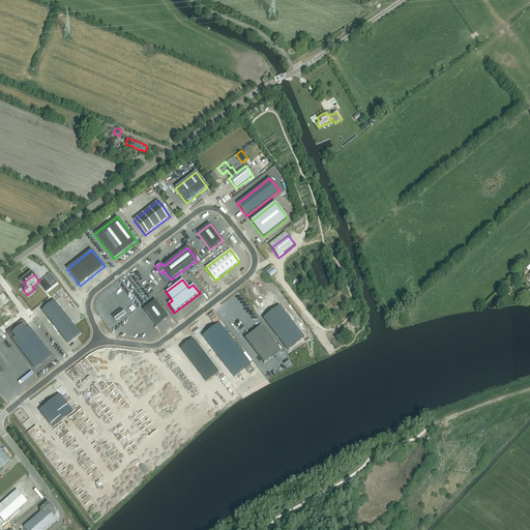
[(45,281),(39,285),(47,293),(51,289),(45,281)]
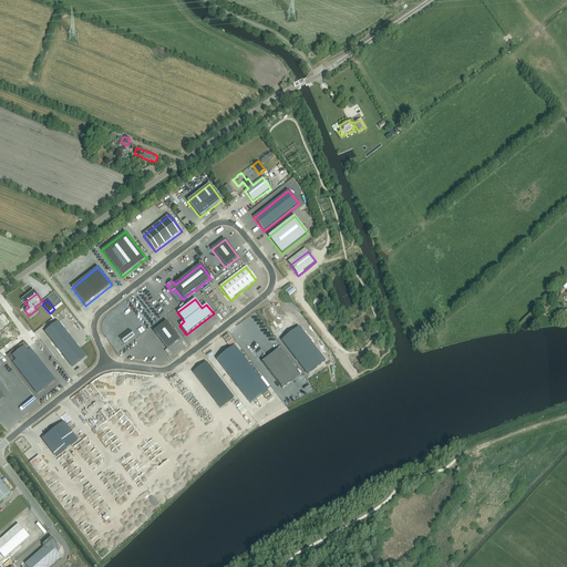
[(27,320),(29,325),(32,322),(34,326),(45,318),(40,311),(27,320)]
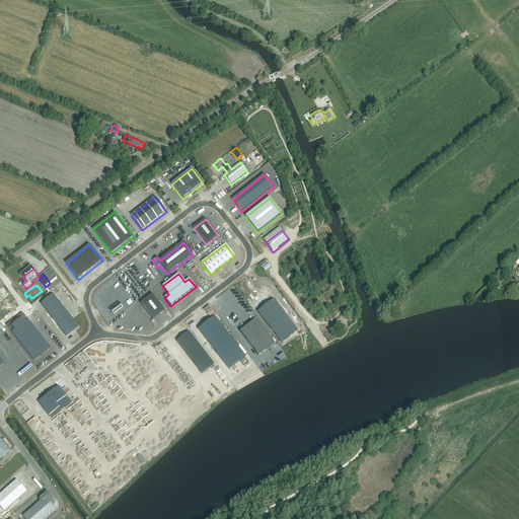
[(5,286),(0,289),(0,301),(1,301),(0,298),(0,297),(5,294),(7,297),(11,293),(5,286)]
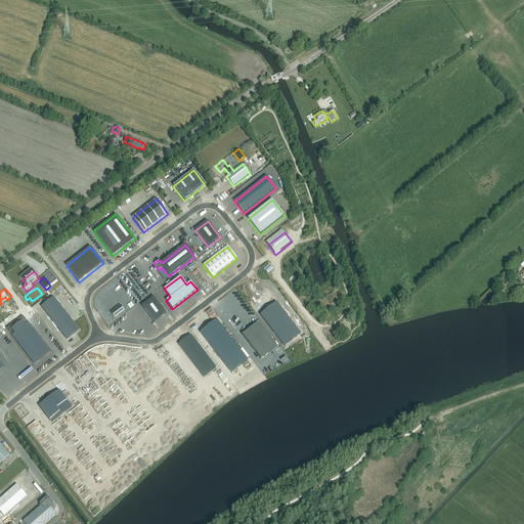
[(155,322),(167,313),(154,297),(141,306),(155,322)]
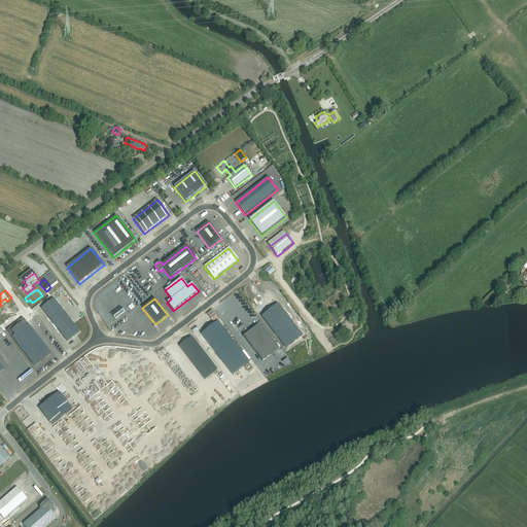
[(41,309),(67,342),(79,331),(54,300),(41,309)]
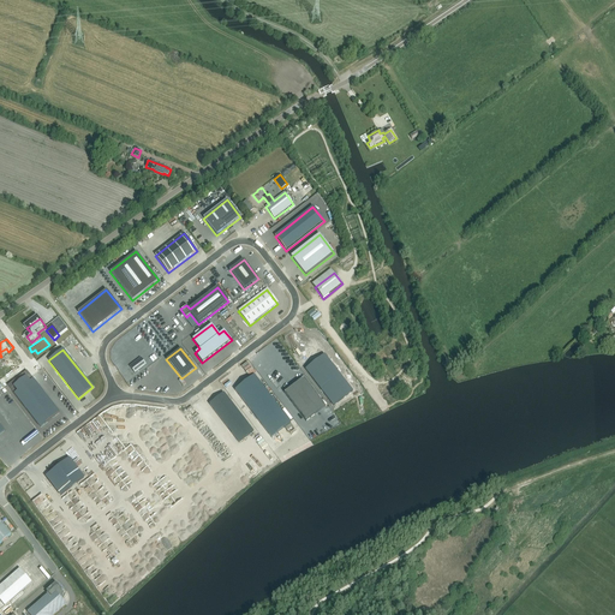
[(324,354),(305,370),(334,406),(353,392),(324,354)]
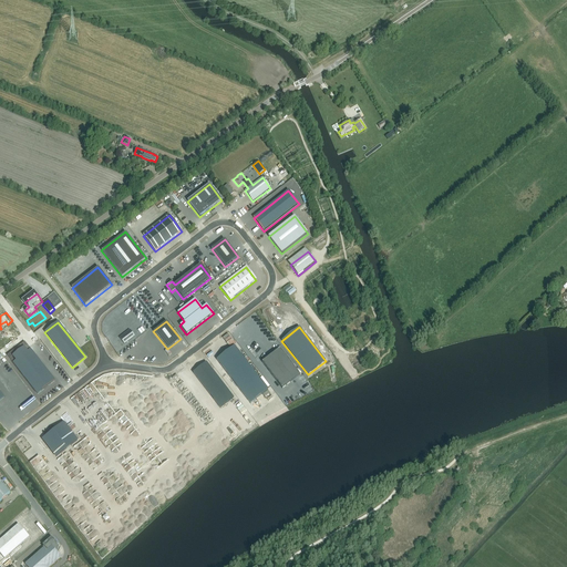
[(120,338),(124,344),(135,337),(130,330),(120,338)]
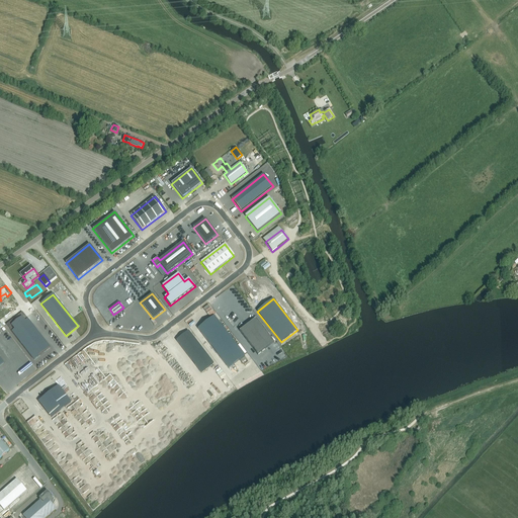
[(33,360),(50,348),(22,313),(6,325),(33,360)]
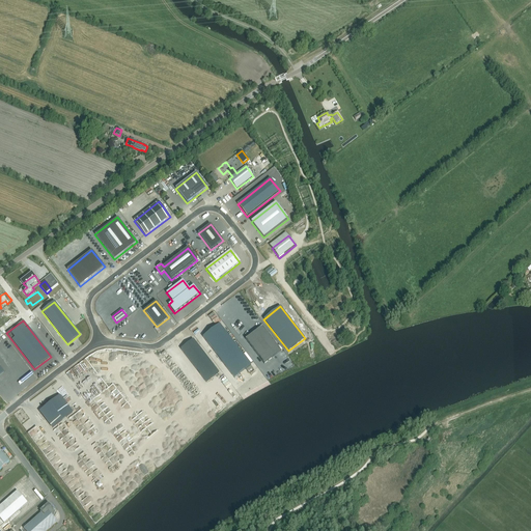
[(219,325),(202,337),(234,379),(251,365),(219,325)]
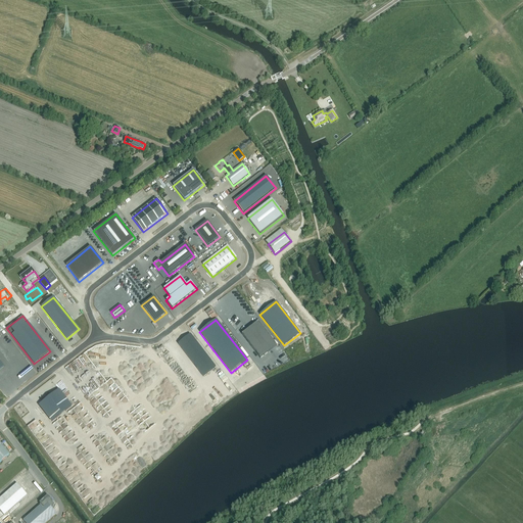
[(277,346),(257,322),(241,334),(260,359),(277,346)]
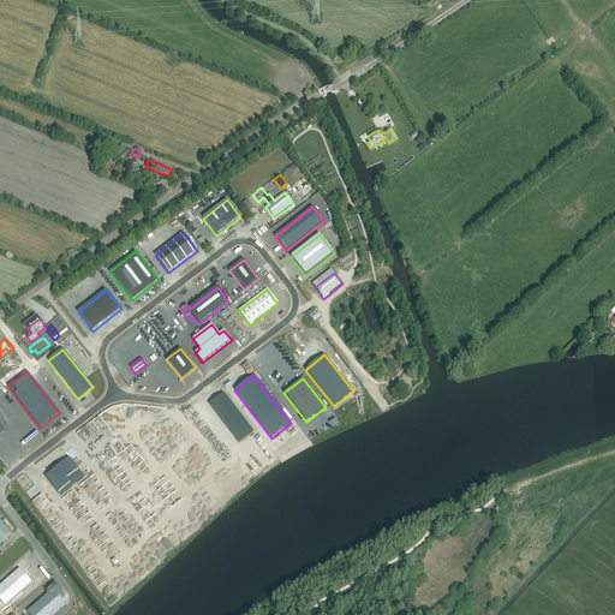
[(224,393),(209,404),(238,442),(252,431),(224,393)]
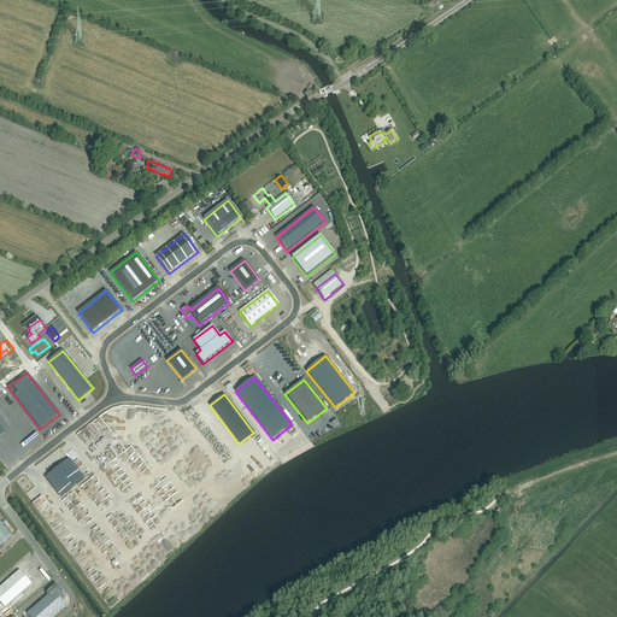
[(51,476),(47,479),(62,497),(84,480),(69,460),(51,475),(51,476)]
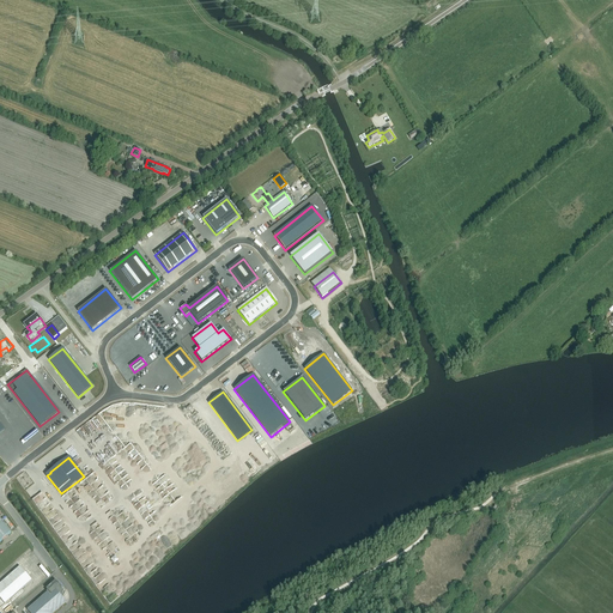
[(0,542),(11,533),(0,520),(0,542)]
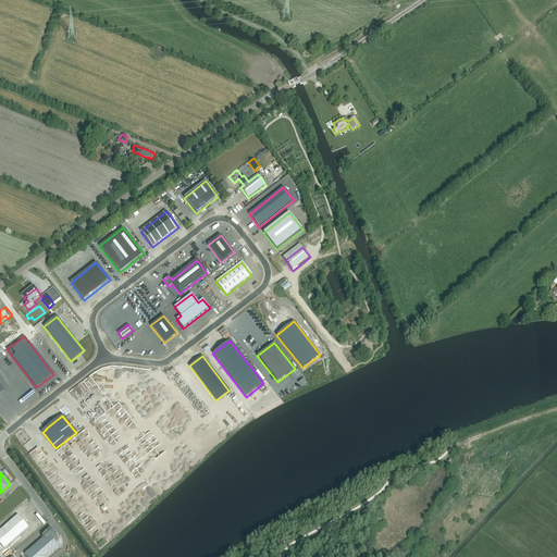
[(0,530),(0,544),(4,549),(28,528),(19,515),(0,530)]
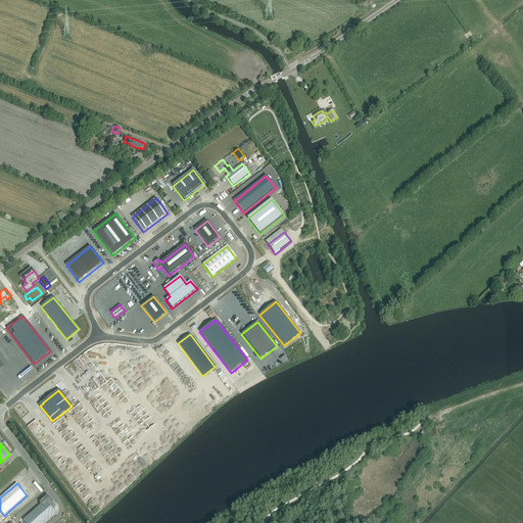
[(54,505),(48,496),(41,504),(42,505),(24,521),(25,522),(46,522),(56,514),(51,508),(54,505)]
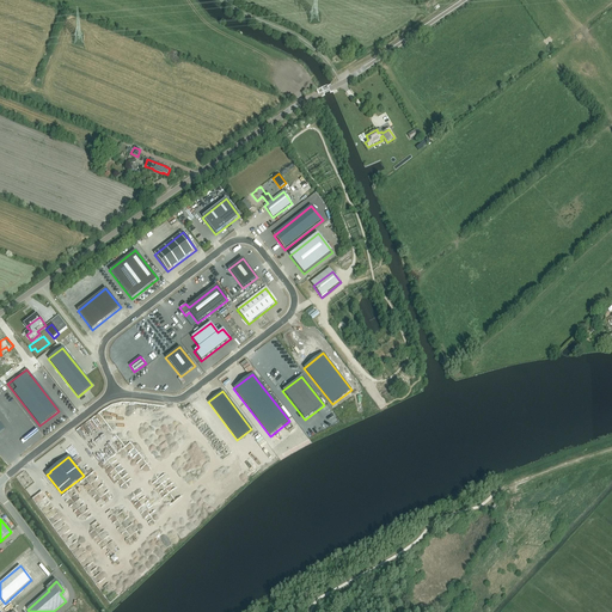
[(8,611),(16,606),(11,600),(4,607),(8,611)]
